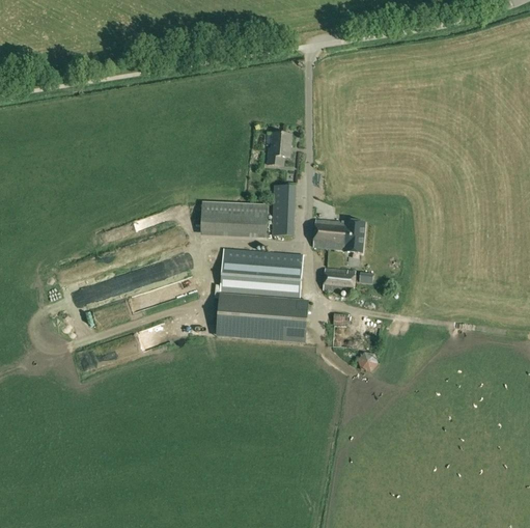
[(288,156),(290,133),(274,132),(272,147),(268,146),(267,161),(278,161),(279,155),(288,156)]
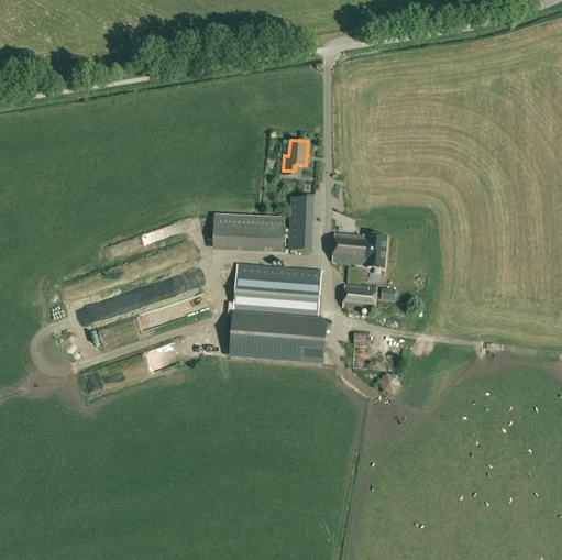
[(290,195),(288,249),(311,250),(313,196),(290,195)]
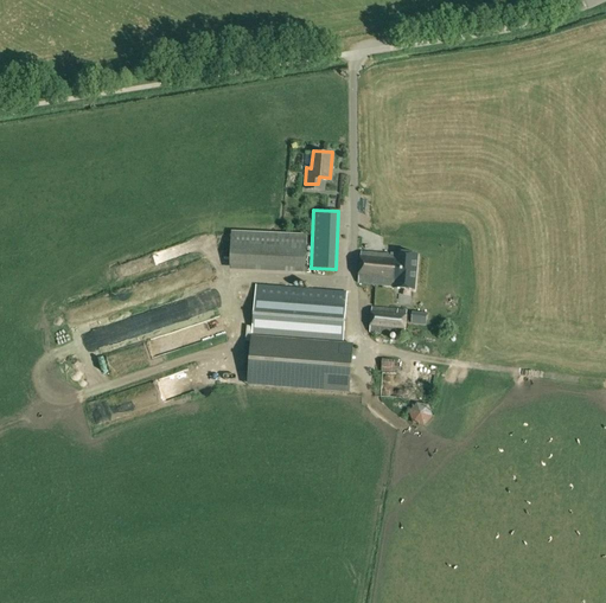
[(304,270),(304,269),(306,232),(230,229),(229,268),(304,270)]
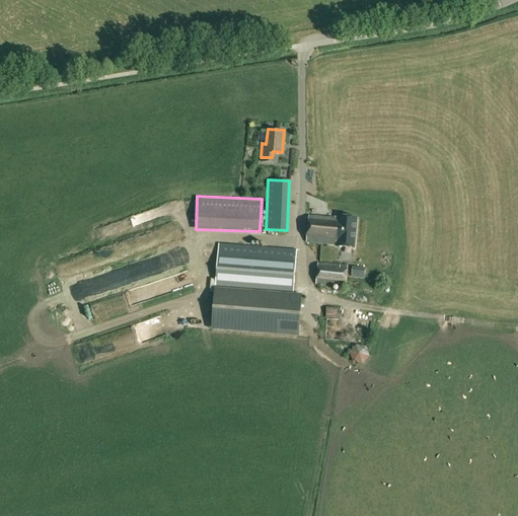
[(308,213),(305,239),(336,242),(335,253),(350,255),(352,216),(337,215),(308,213)]
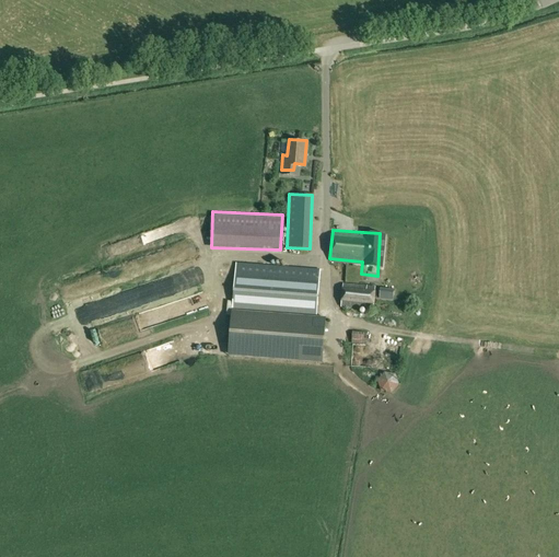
[(228,347),(228,354),(322,361),(322,355),(325,316),(315,316),(319,267),(246,260),(235,260),(231,309),(228,347)]
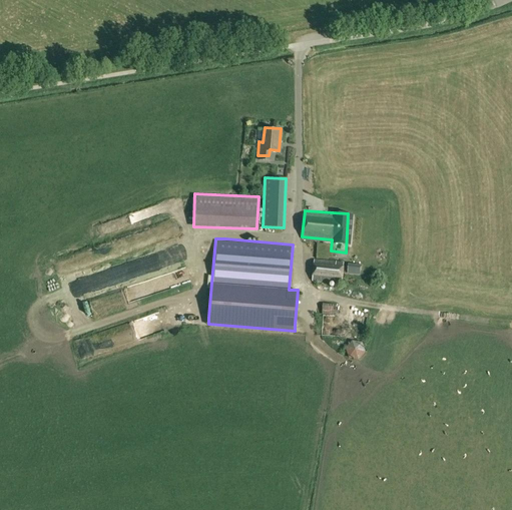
[(343,260),(314,257),(311,279),(342,282),(343,260)]
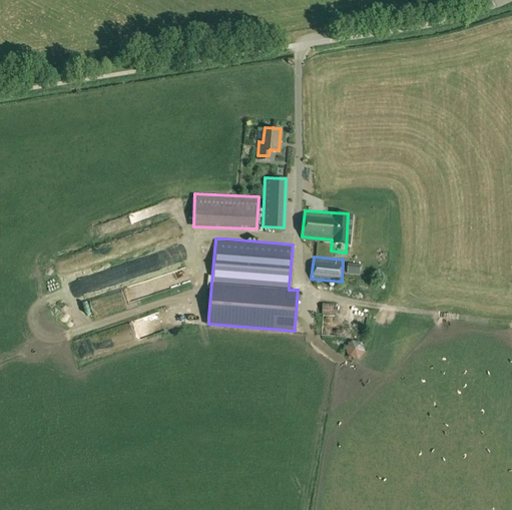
[(350,337),(350,352),(365,353),(365,337),(350,337)]
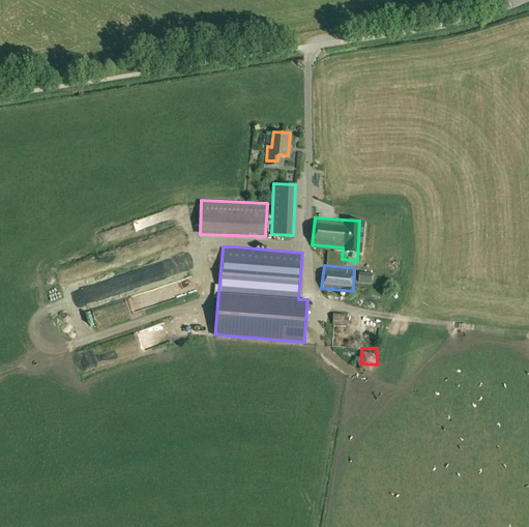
All buildings are outlined.
